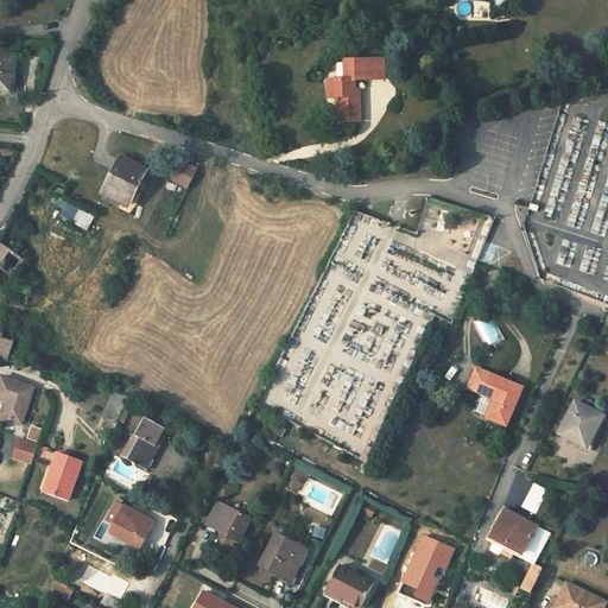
[(0,92),(12,94),(16,57),(0,56),(0,92)]
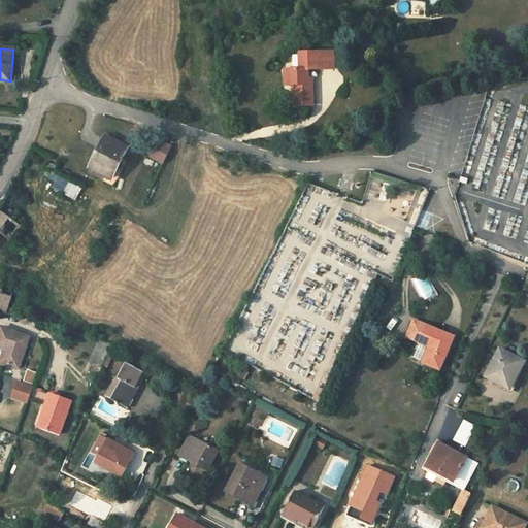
[(314,106),(312,84),(308,84),(308,79),(307,71),(334,70),(333,52),(300,53),(300,69),(285,70),(285,86),(293,86),(294,106),(314,106)]
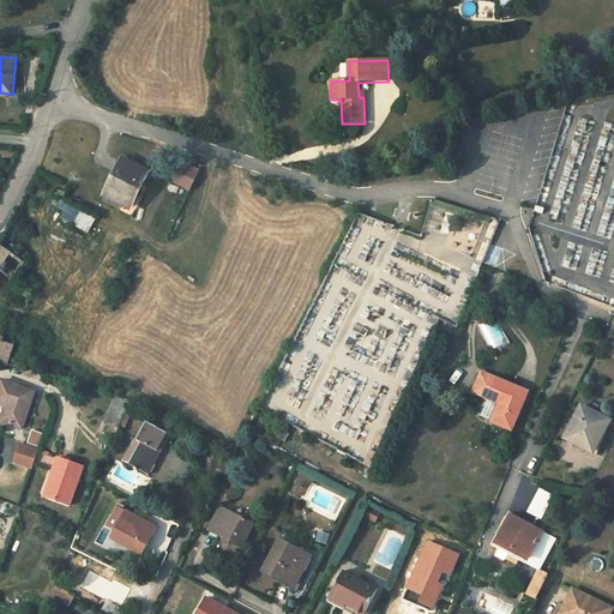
[(170,182),(193,192),(202,170),(179,161),(170,182)]
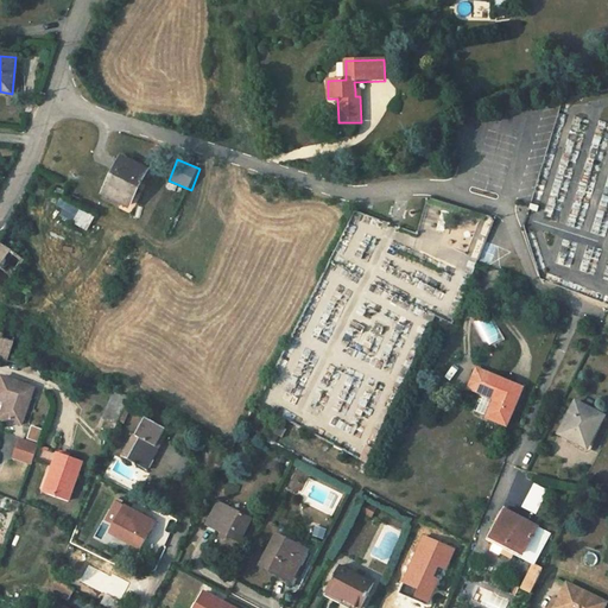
[(107,194),(131,206),(146,173),(122,162),(107,194)]
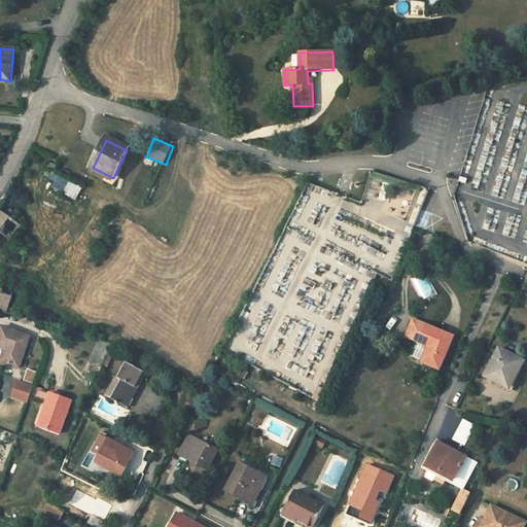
[(57,172),(50,185),(65,192),(71,179),(57,172)]
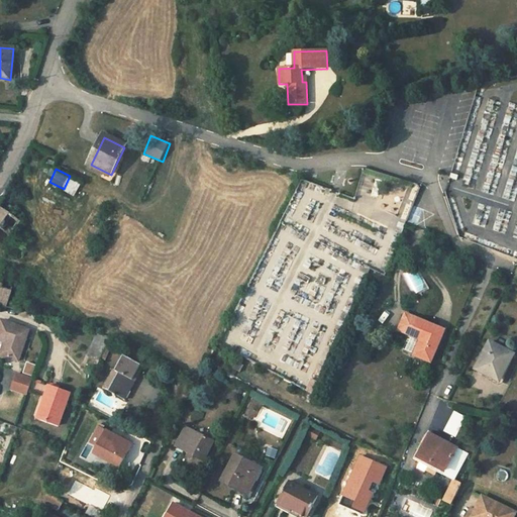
[(401,204),(396,217),(408,221),(422,186),(408,181),(404,193),(398,191),(394,201),(401,204)]
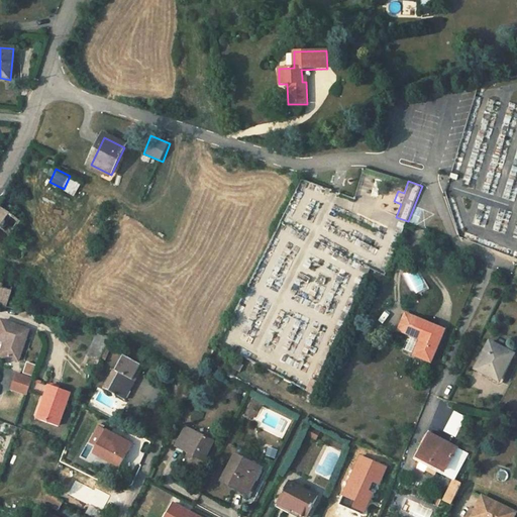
[(0,228),(10,235),(19,221),(0,208),(0,228)]
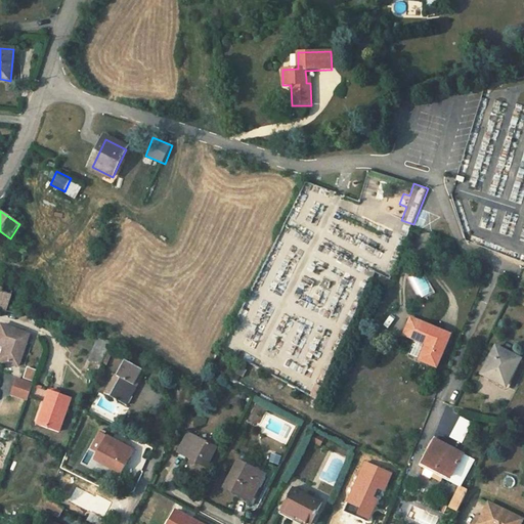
[(421,228),(427,213),(422,211),(416,225),(421,228)]
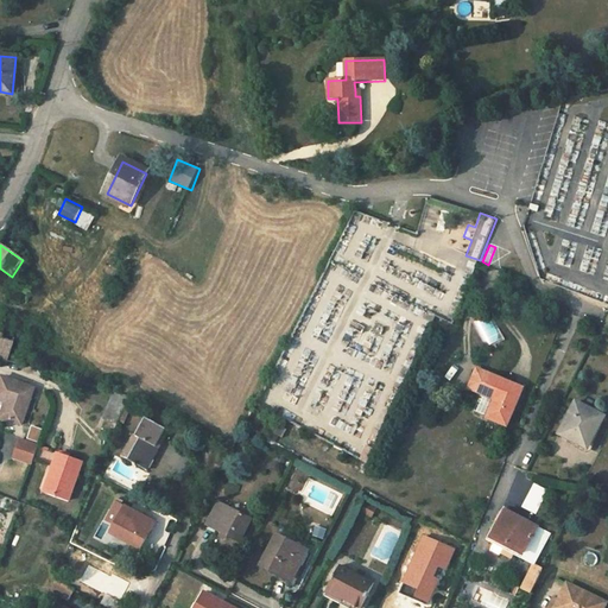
[(16,280),(31,291),(38,282),(27,274),(25,278),(20,273),(16,280)]
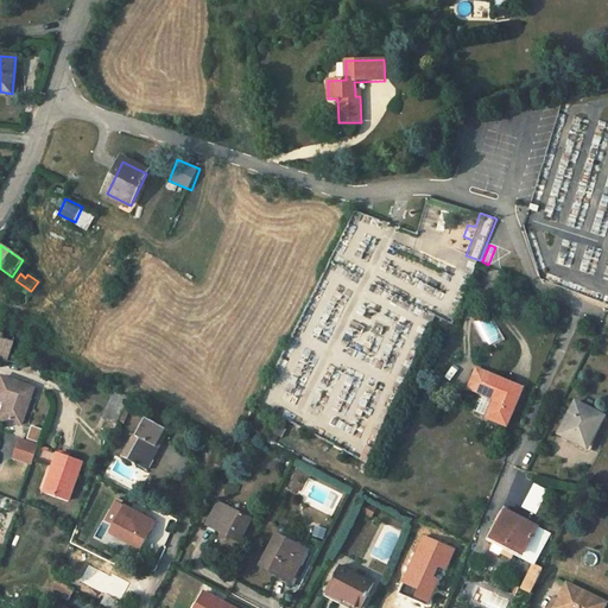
[(475,324),(491,346),(501,337),(486,316),(475,324)]
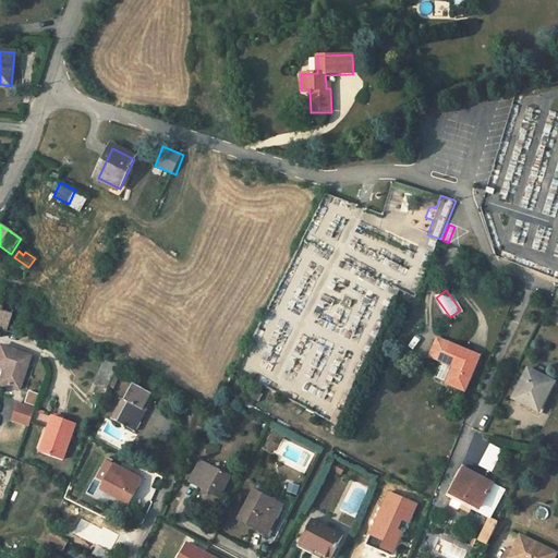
[(0,314),(0,329),(7,331),(16,304),(17,300),(5,296),(0,313),(0,314)]
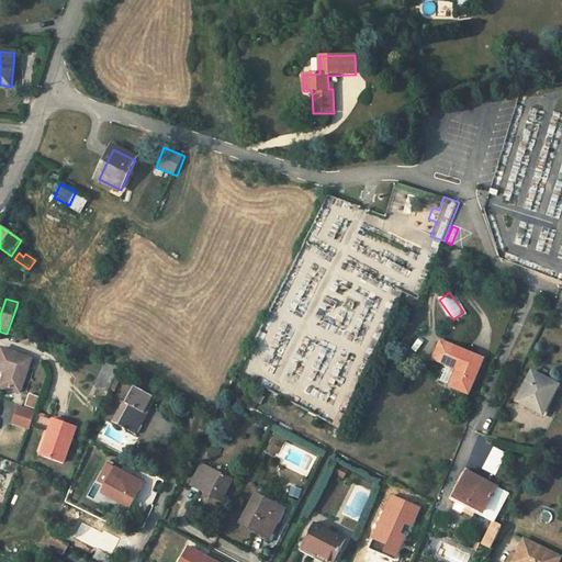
[(17,306),(7,334),(20,337),(29,311),(17,306)]
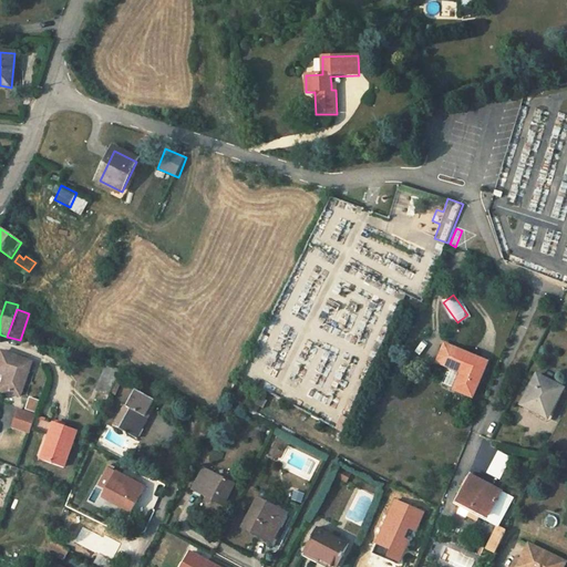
[(487,362),(445,344),(437,363),(462,372),(455,390),(472,397),(487,362)]
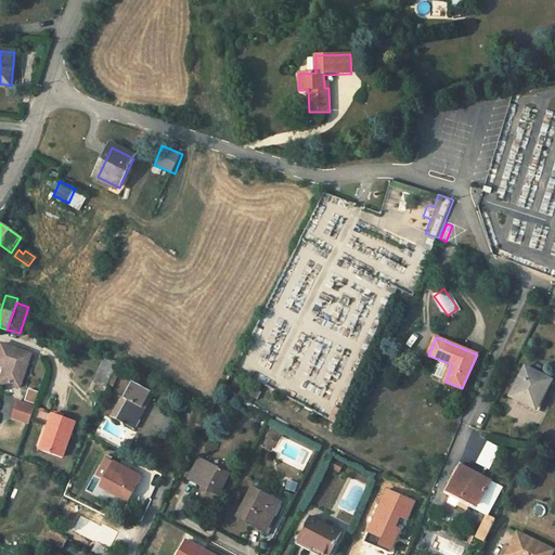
[(9,369),(4,383),(20,388),(31,355),(2,345),(0,349),(0,365),(5,366),(9,369)]
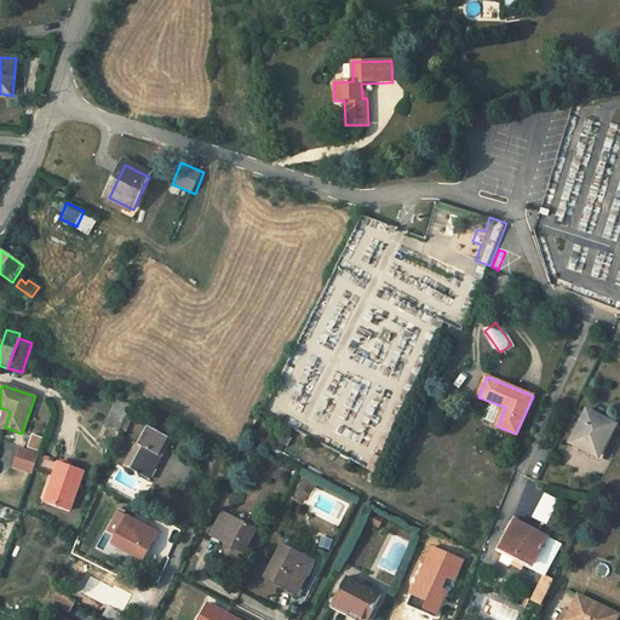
[(120,432),(121,431),(132,405),(115,400),(105,425),(120,432)]
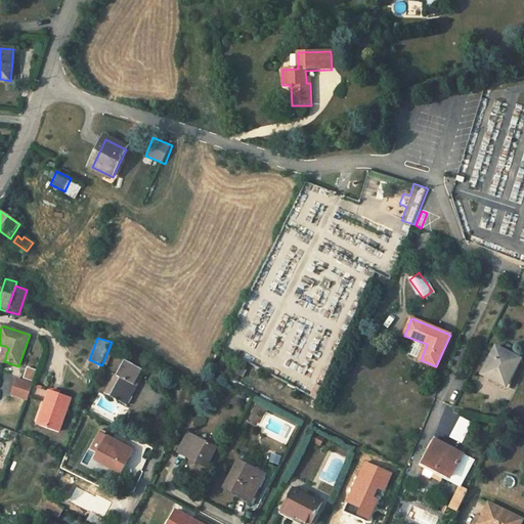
[(112,342),(102,364),(105,365),(116,344),(112,342)]
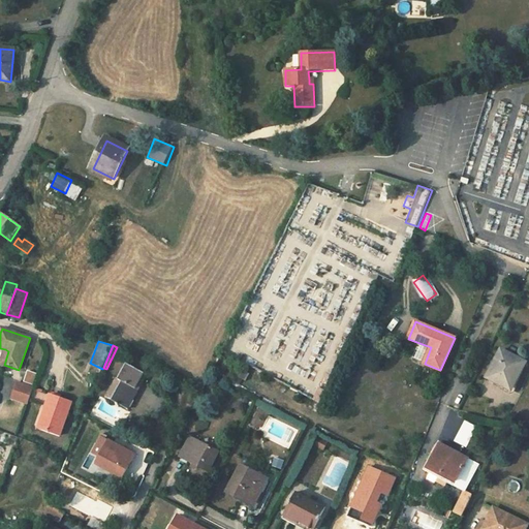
[(0,364),(4,365),(8,351),(5,349),(0,364)]
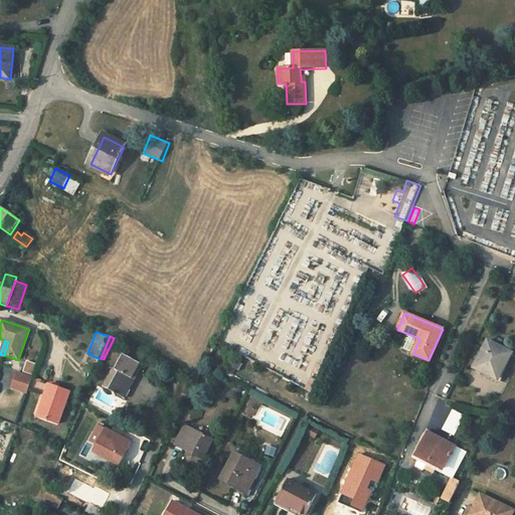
[(497,380),(511,353),(488,341),(474,368),(497,380)]
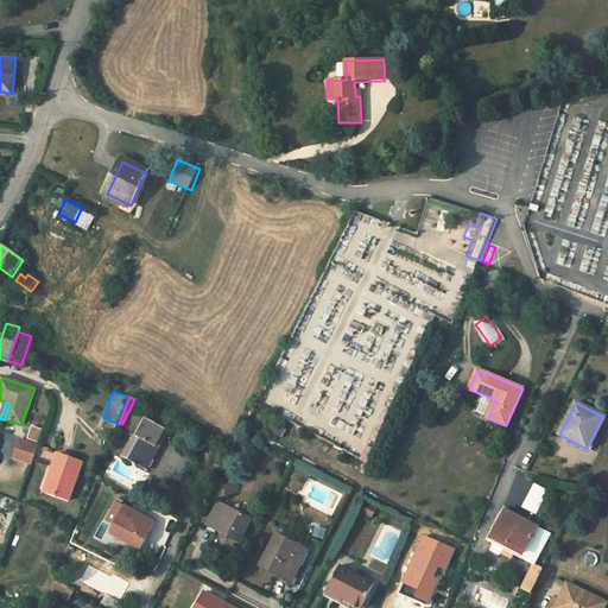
[(153,409),(147,419),(165,430),(172,418),(153,409)]
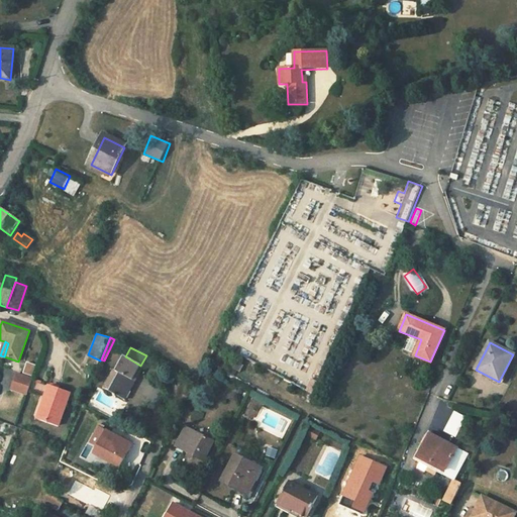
[(125,356),(117,372),(119,373),(110,392),(125,400),(143,367),(140,366),(125,356)]
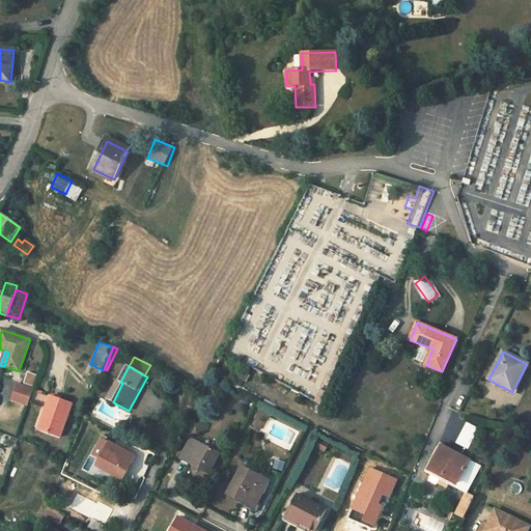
[(248,382),(251,374),(242,369),(238,378),(248,382)]
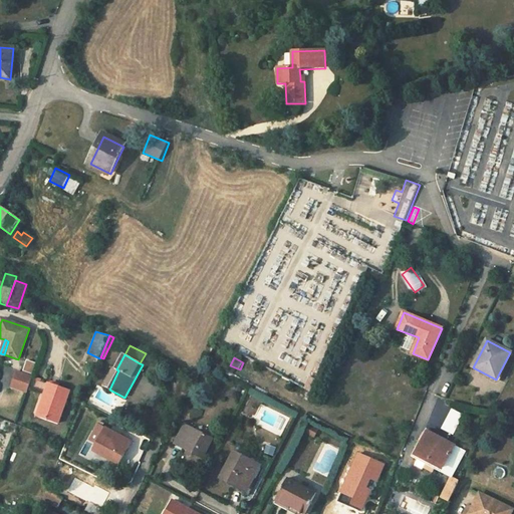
[(33,363),(27,361),(24,371),(30,373),(33,363)]
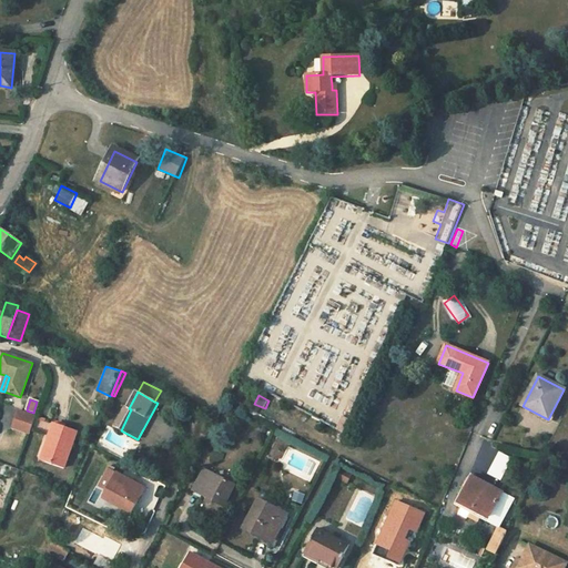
[(131,409),(129,408),(125,406),(114,427),(121,430),(131,409)]
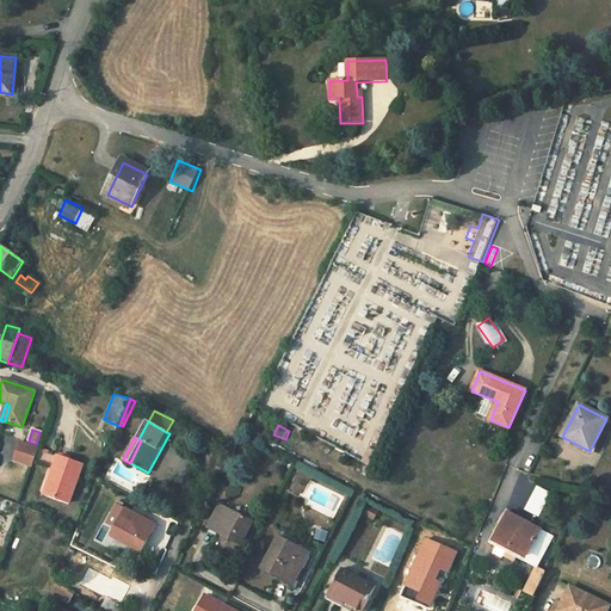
[(41,449),(37,461),(51,464),(55,454),(41,449)]
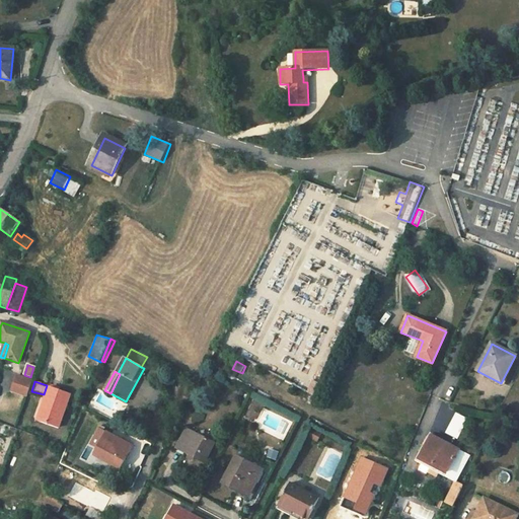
[(314,395),(319,384),(313,381),(307,392),(314,395)]
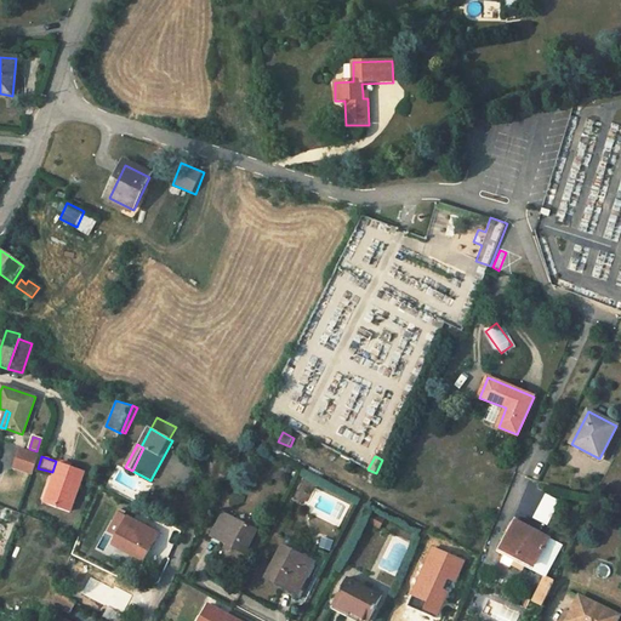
[(60,463),(52,484),(56,485),(50,505),(70,512),(84,472),(60,463)]
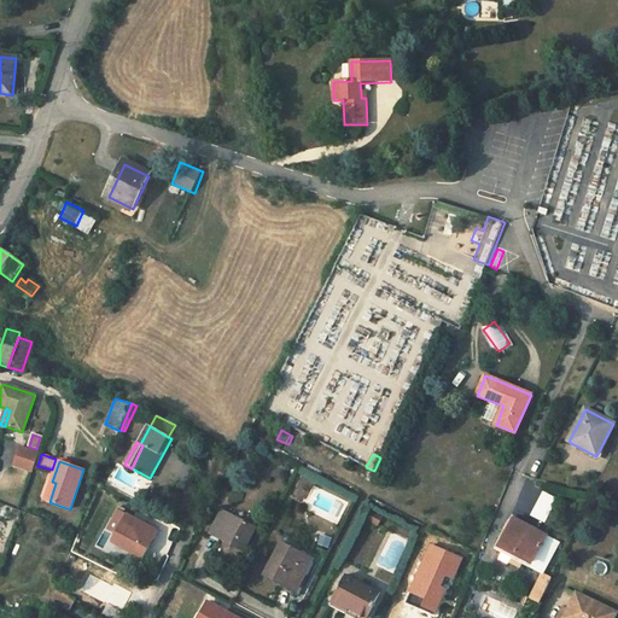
[(56,483),(52,482),(46,500),(50,502),(56,483)]
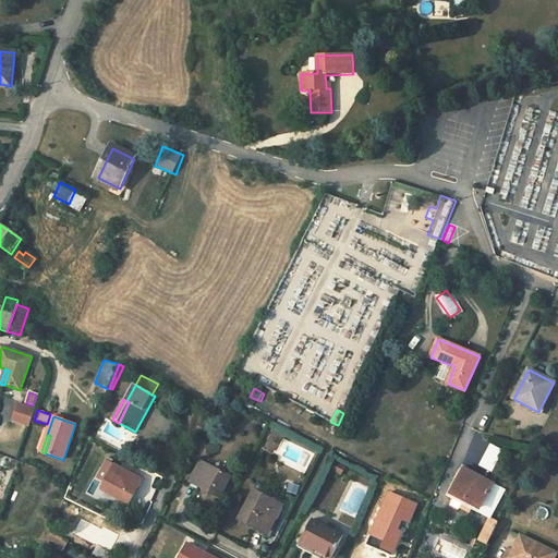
[(481,466),(493,472),(504,449),(490,444),(481,466)]
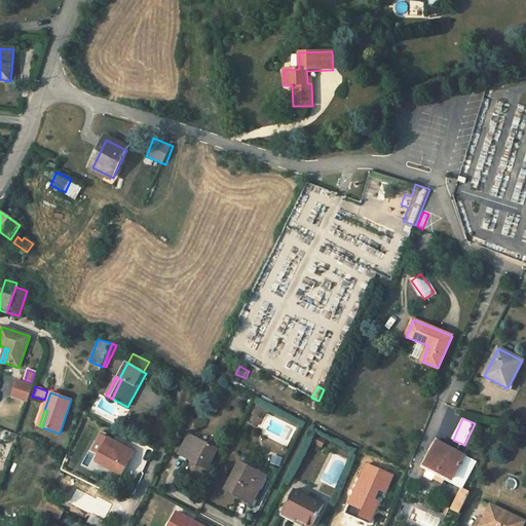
[(101,434),(97,440),(104,444),(100,453),(96,459),(122,474),(135,451),(101,434)]
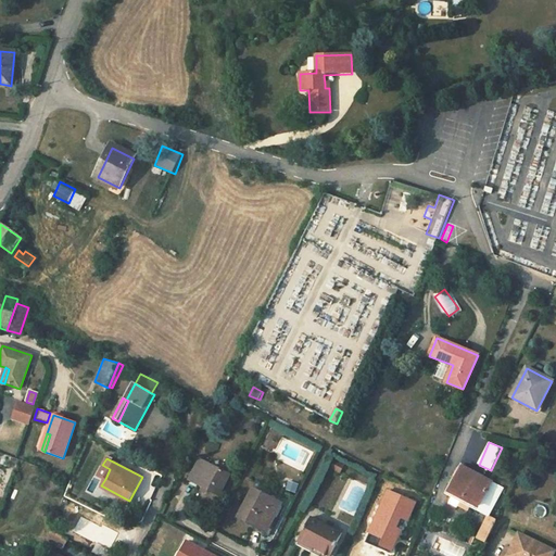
[(229,475),(200,459),(189,480),(199,485),(199,487),(209,491),(211,488),(220,493),(229,475)]
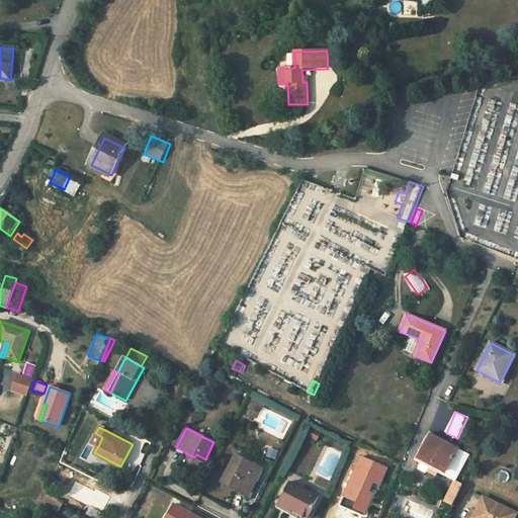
[(91,442),(98,446),(102,437),(95,433),(91,442)]
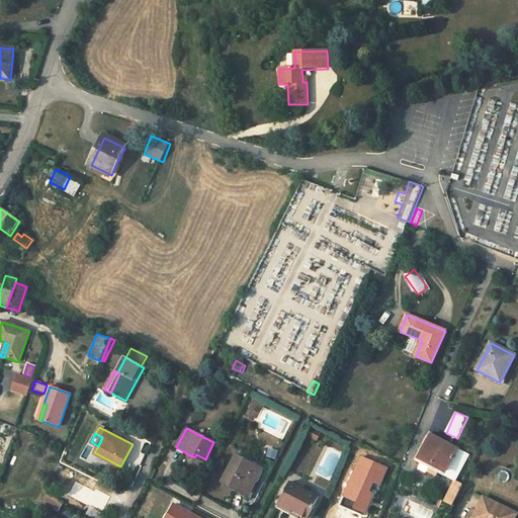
[(419,462),(444,476),(454,481),(455,482),(469,455),(431,435),(419,457),(421,458),(419,462)]
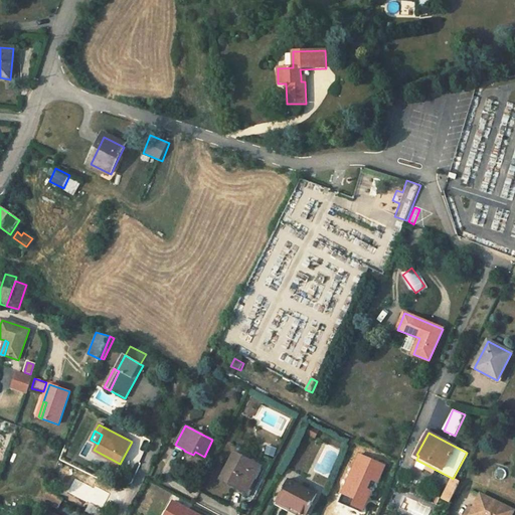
[(276,456),(278,448),(268,446),(266,454),(276,456)]
